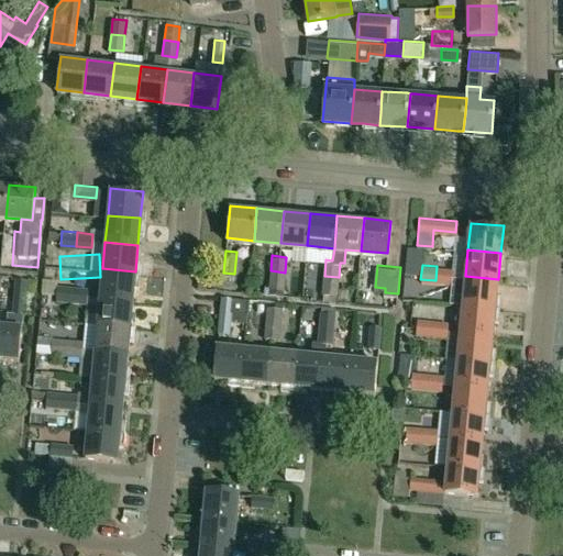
[(435,280),(451,281),(452,268),(437,266),(435,280)]
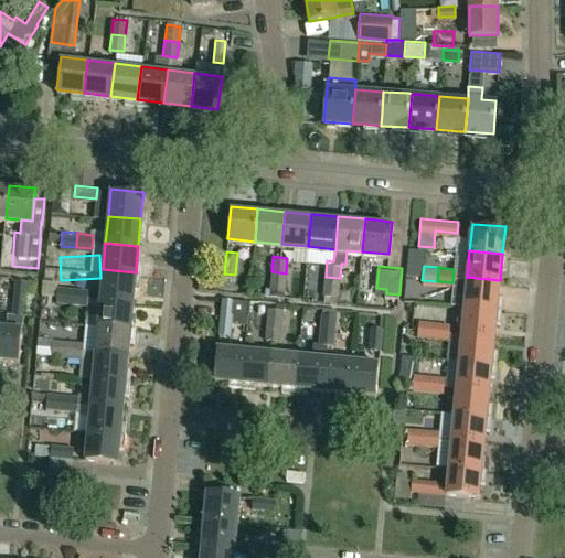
[(134,299),(136,272),(103,269),(100,296),(134,299)]
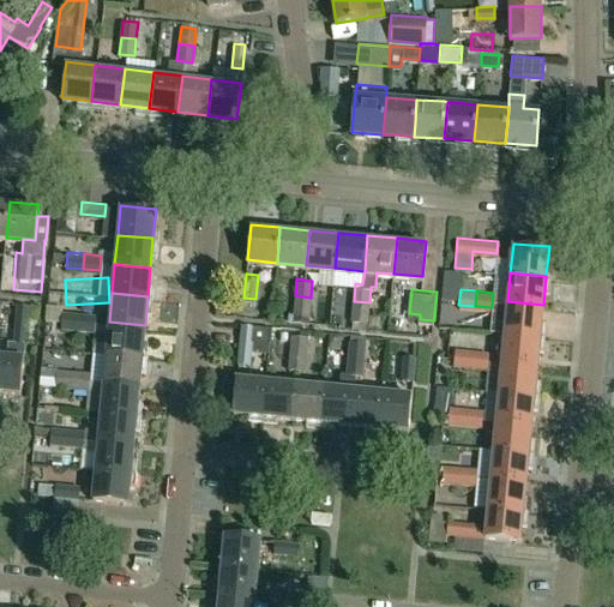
[(288,318),(308,320),(311,298),(295,295),(294,312),(289,312),(288,318)]
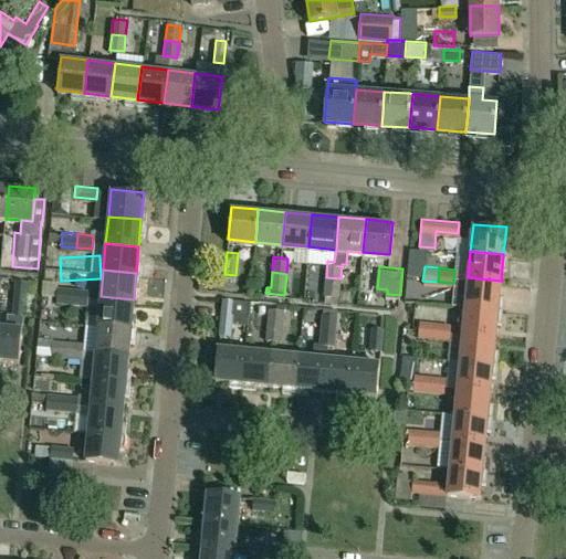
[(16,277),(12,312),(8,312),(7,325),(0,324),(0,357),(19,360),(27,278),(16,277)]
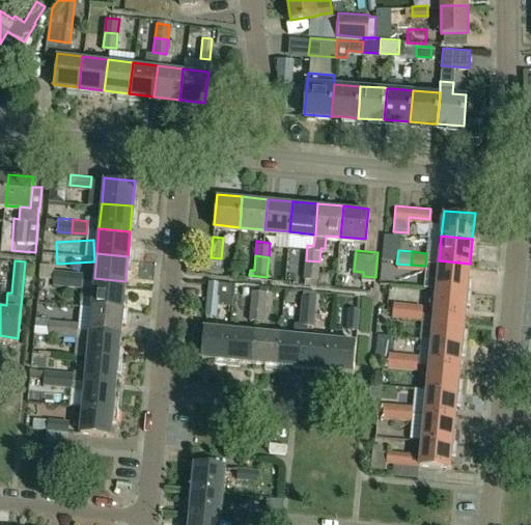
[(317,276),(319,261),(306,260),(304,275),(317,276)]
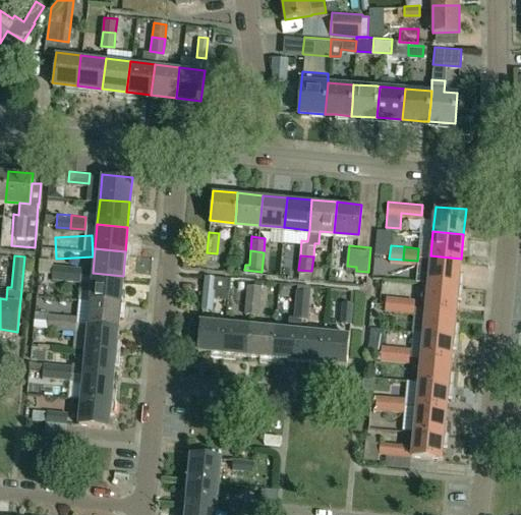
[(430,255),(428,280),(459,283),(461,259),(430,255)]
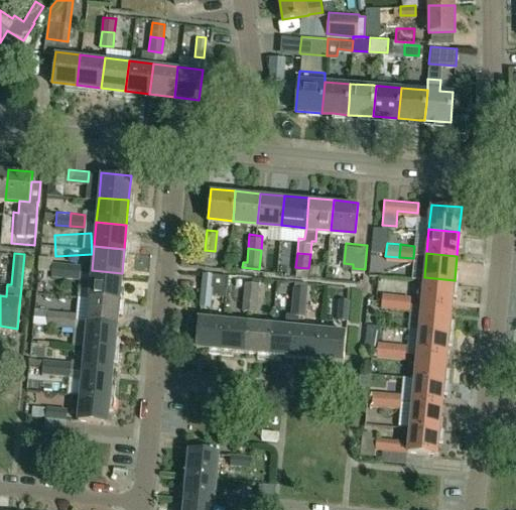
[(66,262),(52,260),(50,273),(65,274),(66,262)]
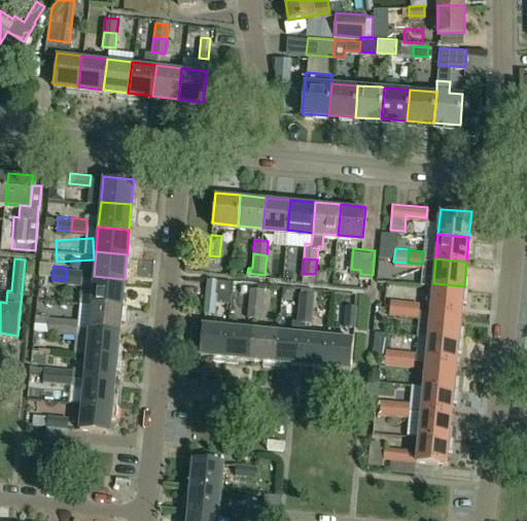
[(66,280),(80,282),(81,269),(67,268),(66,280)]
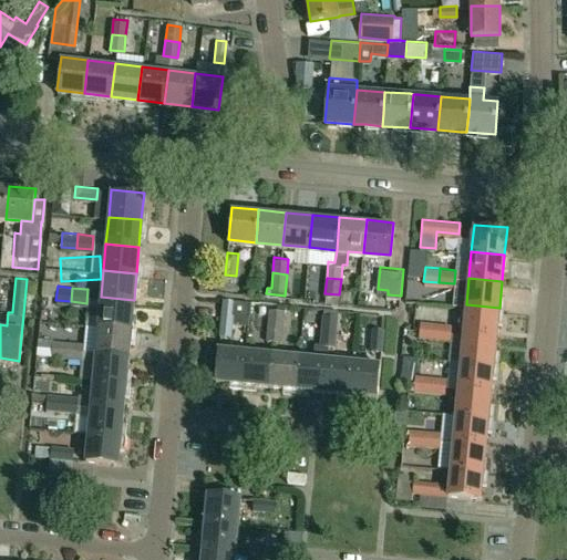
[(134,300),(101,297),(99,324),(131,327),(134,300)]
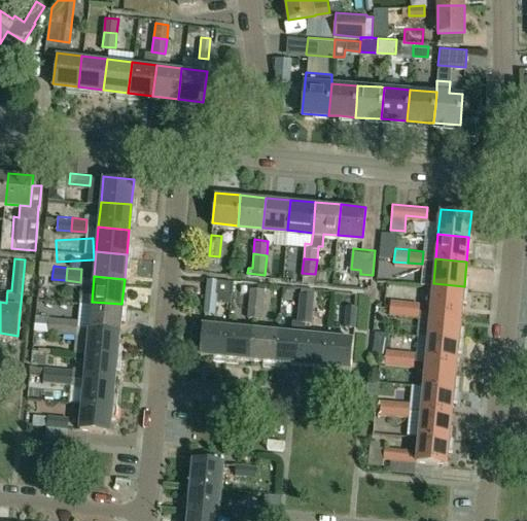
[(214,311),(216,290),(231,291),(232,278),(207,276),(204,310),(214,311)]
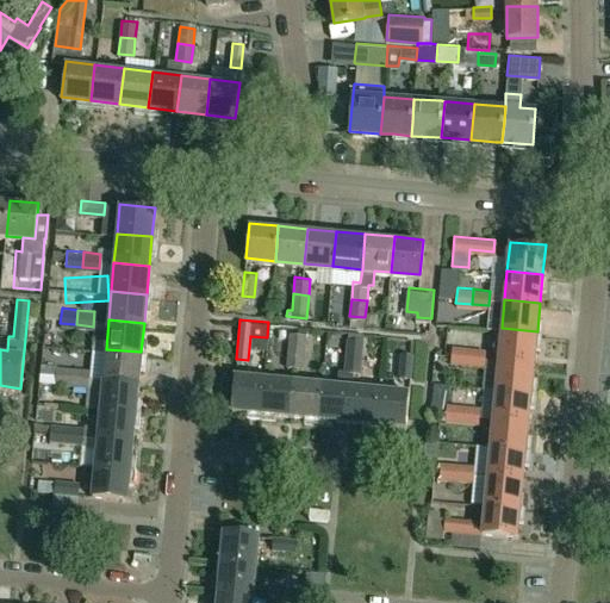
[(534,361),(537,331),(502,328),(498,358),(534,361)]
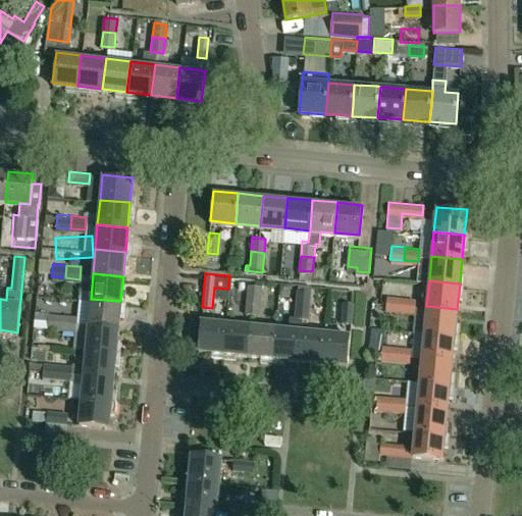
[(260,298),(261,284),(248,282),(247,297),(260,298)]
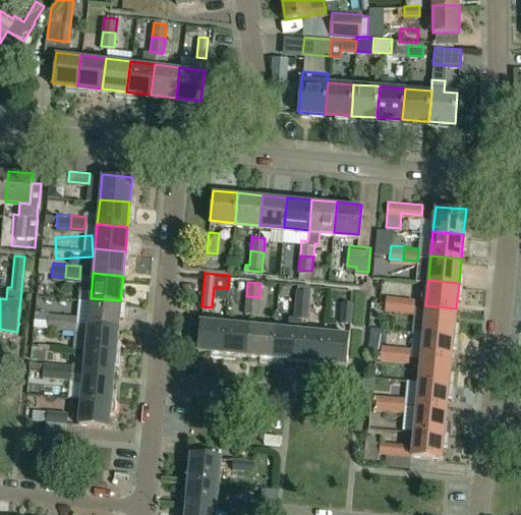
[(308,301),(309,287),(296,286),(295,300),(308,301)]
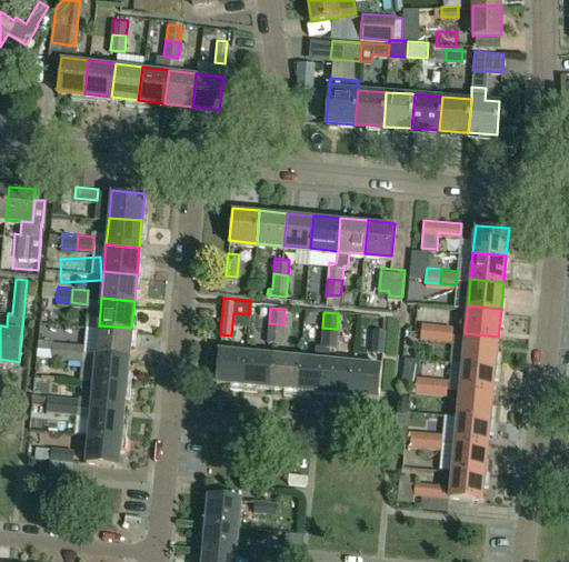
[(437,323),(421,321),(420,335),(436,338),(437,323)]
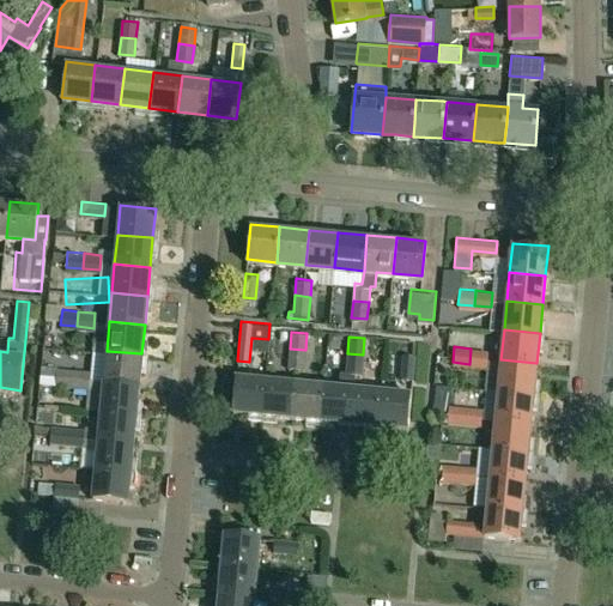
[(290,349),(289,365),(304,367),(305,350),(290,349)]
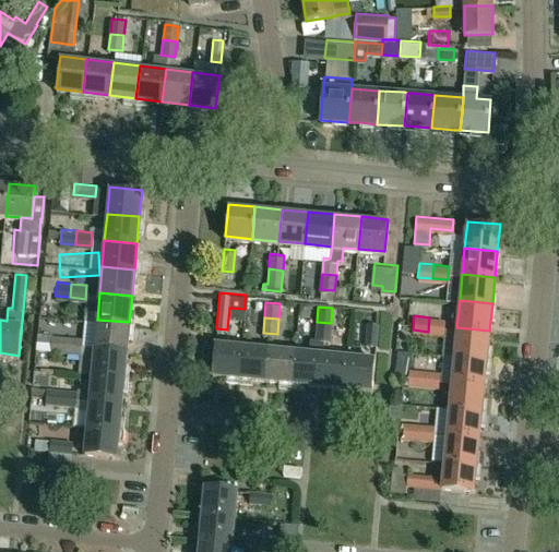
[(428,332),(443,333),(444,319),(429,318),(428,332)]
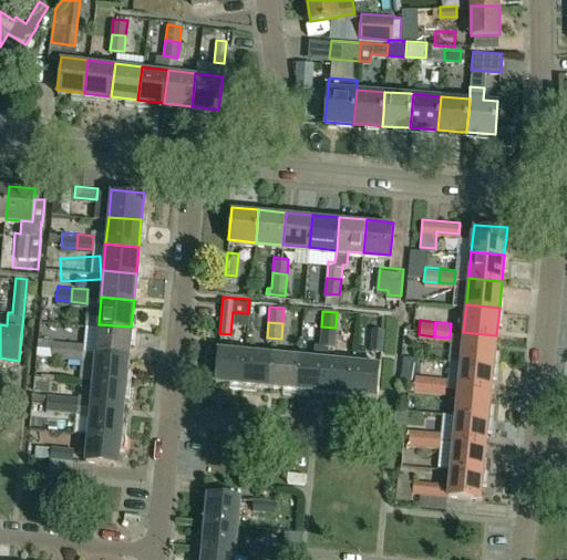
[(129,354),(131,327),(99,324),(95,351),(129,354)]
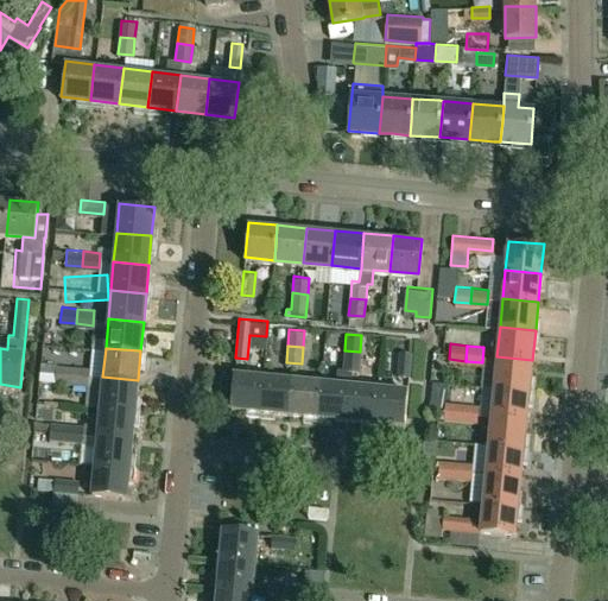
[(397,372),(409,373),(411,349),(399,348),(397,372)]
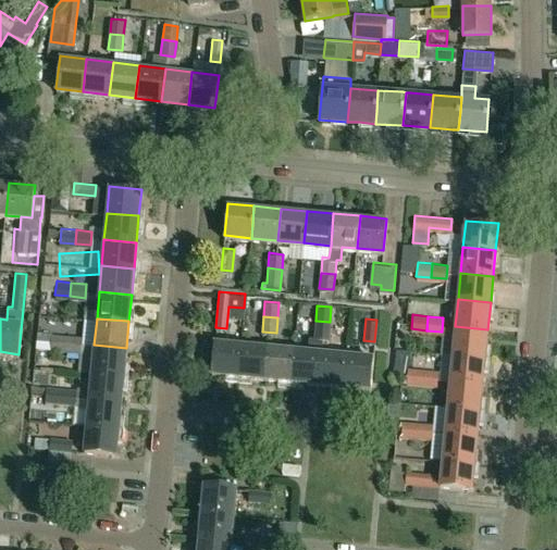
[(329,337),(330,322),(316,321),(314,336),(309,335),(308,349),(321,350),(322,337),(329,337)]
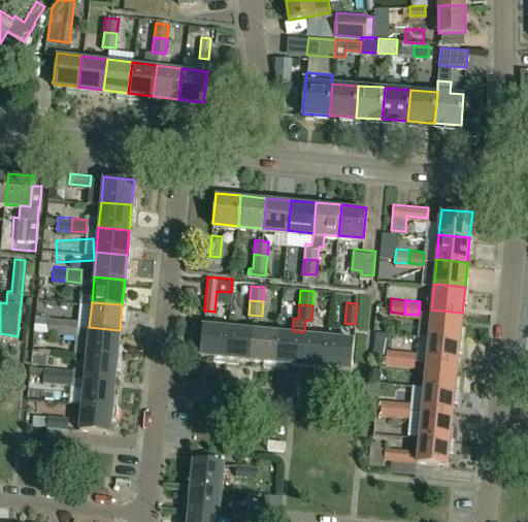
[(431,310),(429,334),(460,337),(462,313),(431,310)]
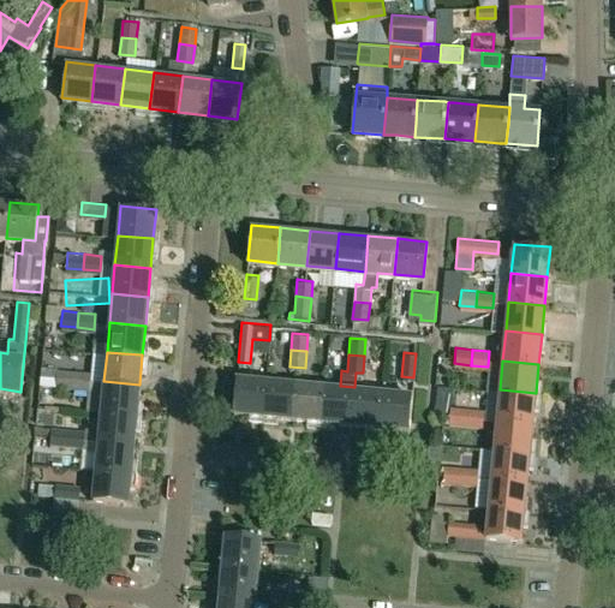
[(73,370),(57,369),(55,383),(72,386),(73,370)]
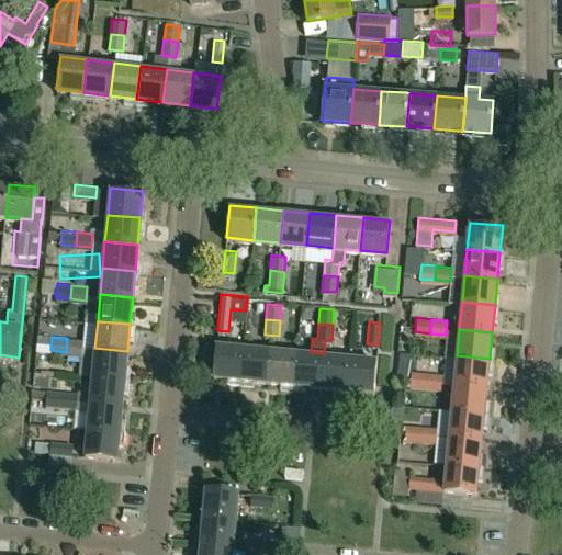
[(82,339),(67,338),(66,352),(81,353),(82,339)]
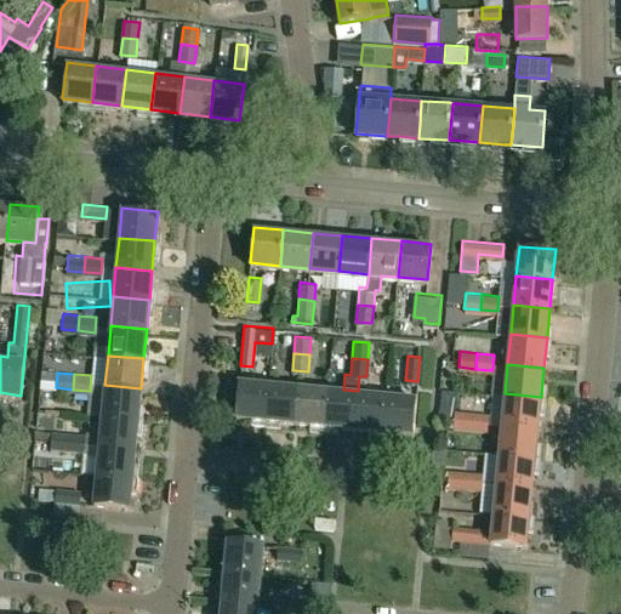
[(269,382),(239,380),(235,415),(266,419),(269,382)]
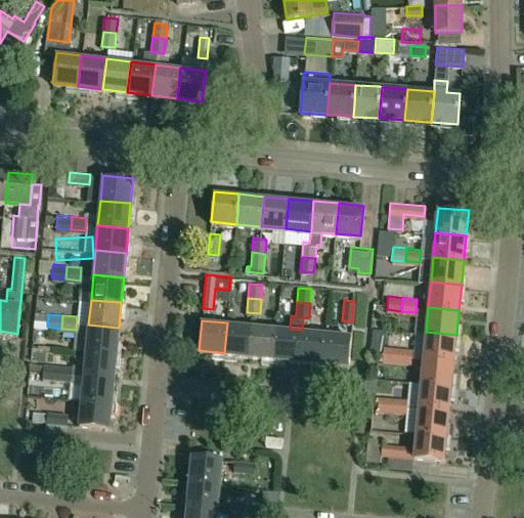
[(224,353),(249,355),(252,325),(227,322),(224,353)]
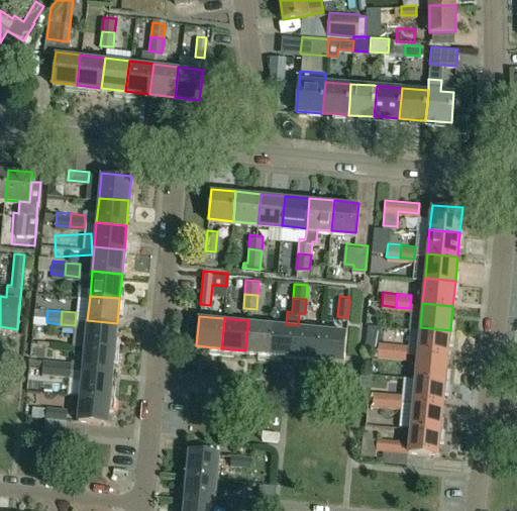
[(87,320),(85,344),(115,347),(117,323),(87,320)]
